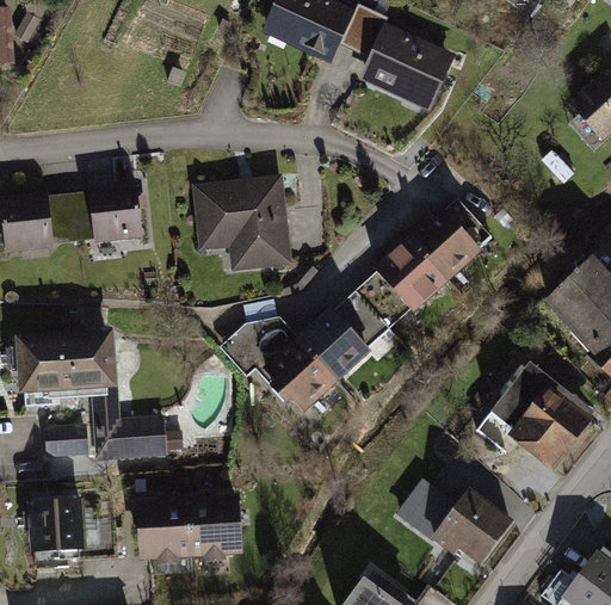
[(273,0),(260,29),(323,59),(347,7),(331,0),(273,0)]
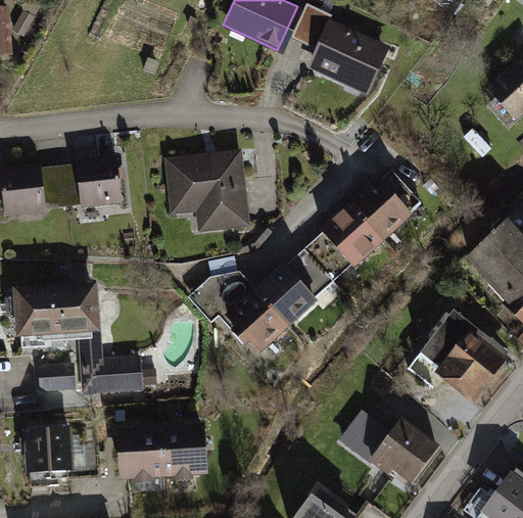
[(436,0),(454,11),(462,0),(436,0)]
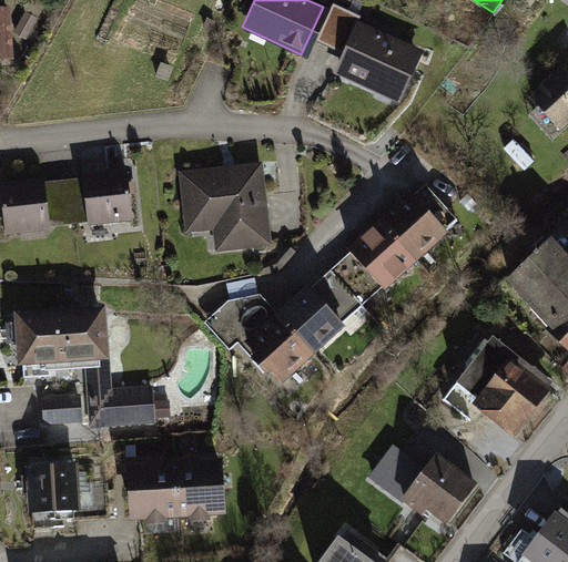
[(327,73),(388,105),(397,88),(418,48),(357,16),(327,73)]
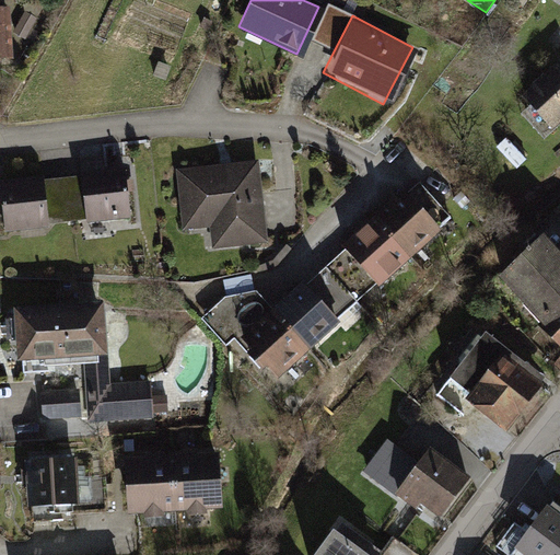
[(559,122),(559,64),(524,96),(553,128),(559,122)]
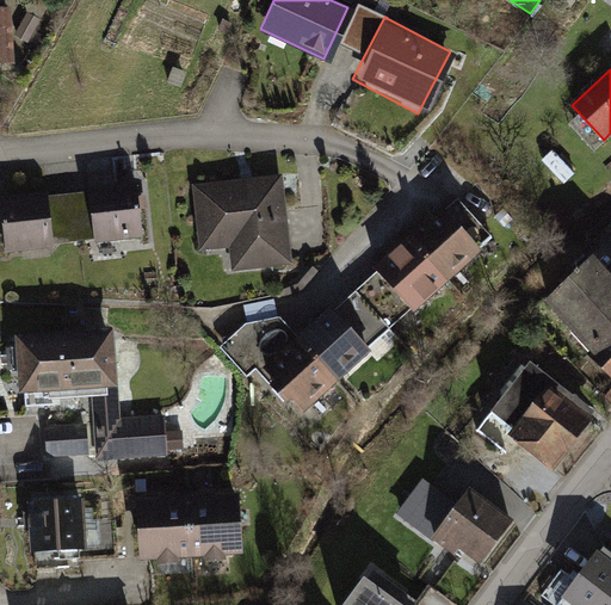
[(224,272),(288,264),(276,172),(187,184),(196,245),(220,242),(224,272)]
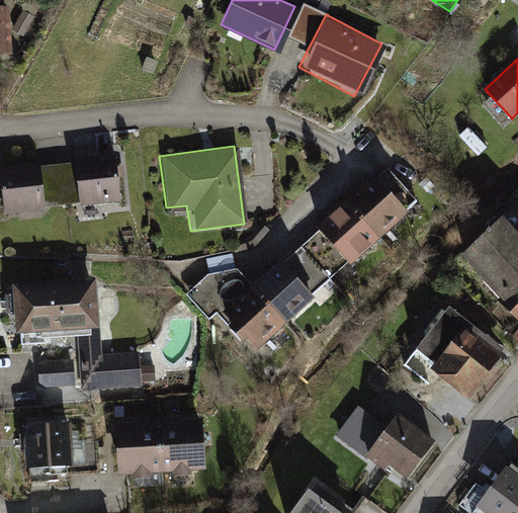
[(123,200),(117,151),(57,159),(62,207),(123,200)]
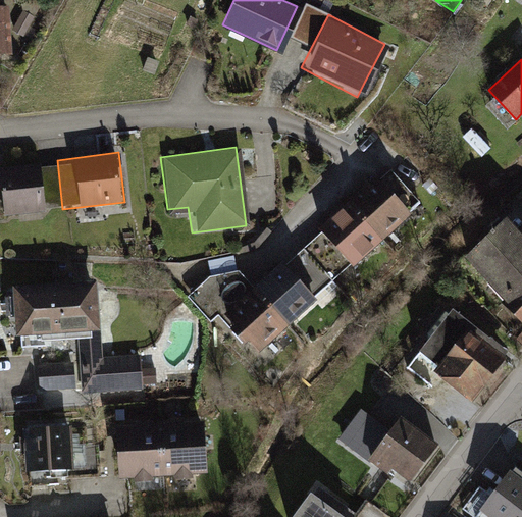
[(52,160),(0,165),(0,211),(0,215),(58,209),(52,160)]
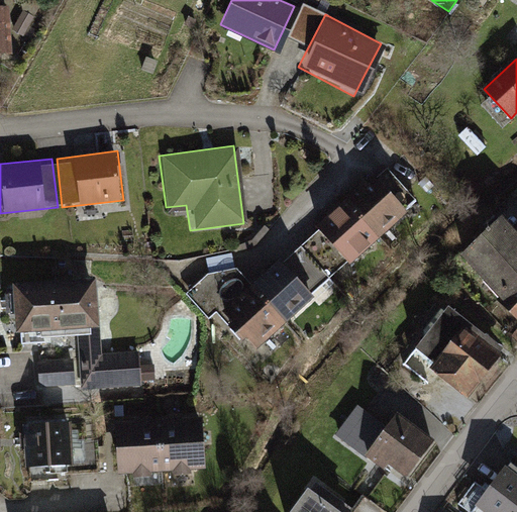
[(377,236),(404,211),(368,173),(340,200),(250,285),(234,268),(205,274),(185,293),(208,317),(215,311),(239,337),(243,333),(259,348),(377,236)]
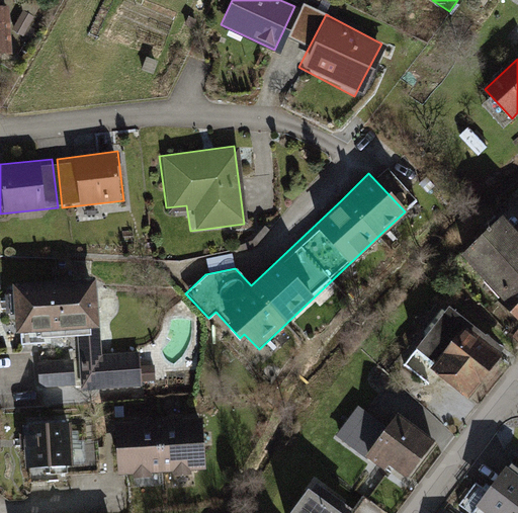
[(460,255),(517,317),(517,194),(494,218),(497,221),(460,255)]
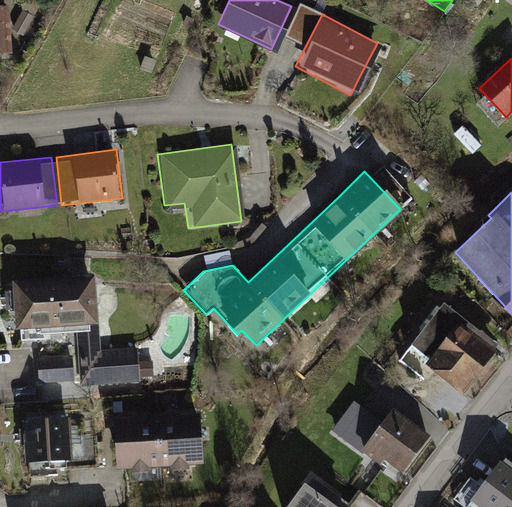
[(95,274),(9,281),(13,334),(74,329),(75,352),(32,356),(34,389),(153,380),(150,345),(101,349),(95,274)]
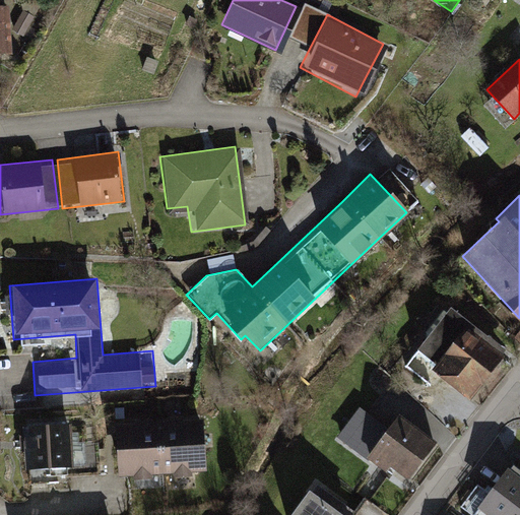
[(464,331),(430,374),(465,402),(500,360),(464,331)]
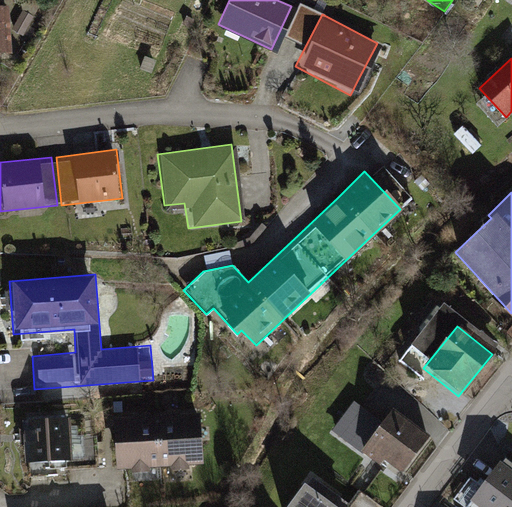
[(331,432),(401,477),(433,427),(384,396),(372,415),(351,401),(331,432)]
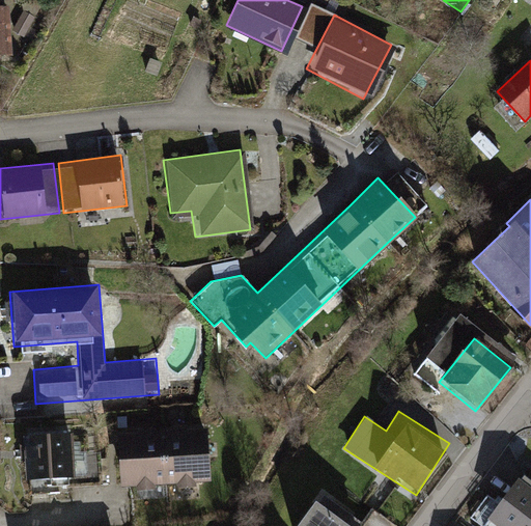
[(204,428),(114,435),(117,482),(207,476),(204,428)]
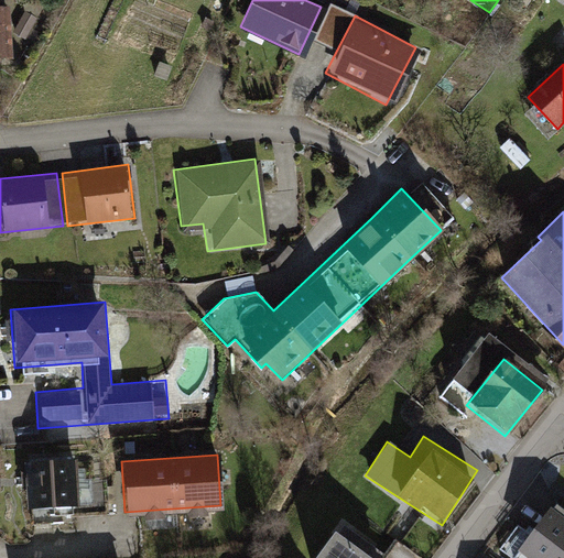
[(75,473),(28,476),(30,518),(77,516),(75,473)]
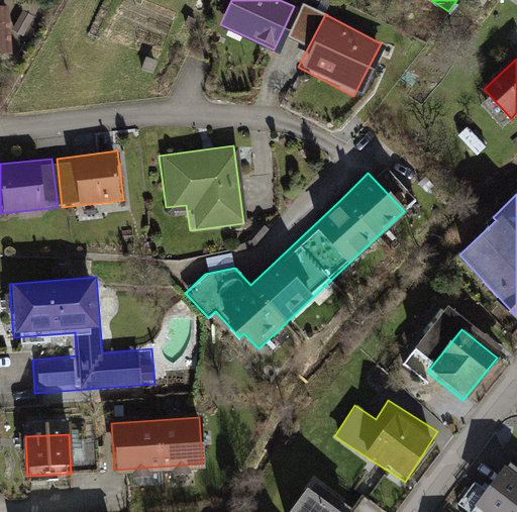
[(499,469),(477,499),(482,502),(477,508),(482,511),(516,511),(516,473),(510,468),(505,474),(499,469)]
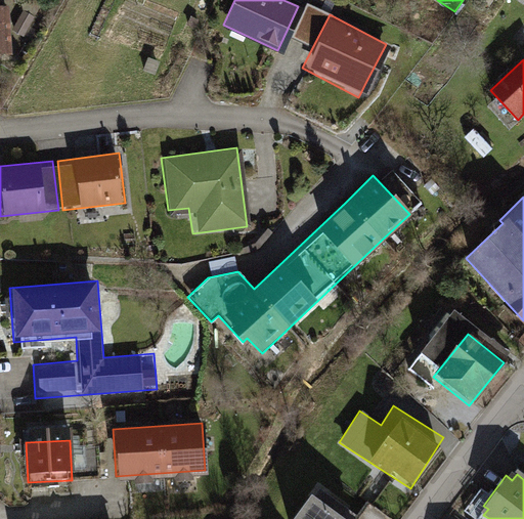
[(352,518),(312,490),(291,518),(352,518)]
